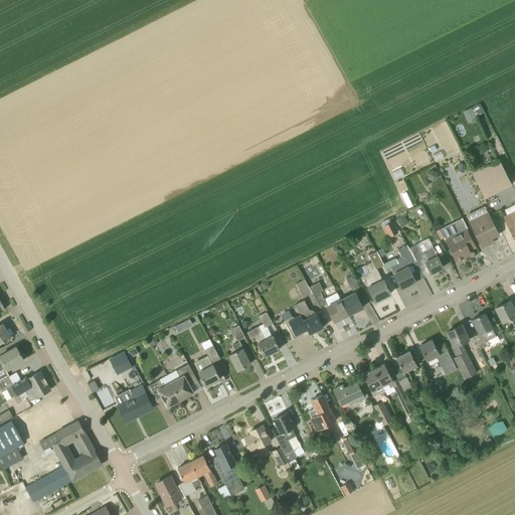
[(511,185),(499,160),(472,174),(485,198),(511,185)]
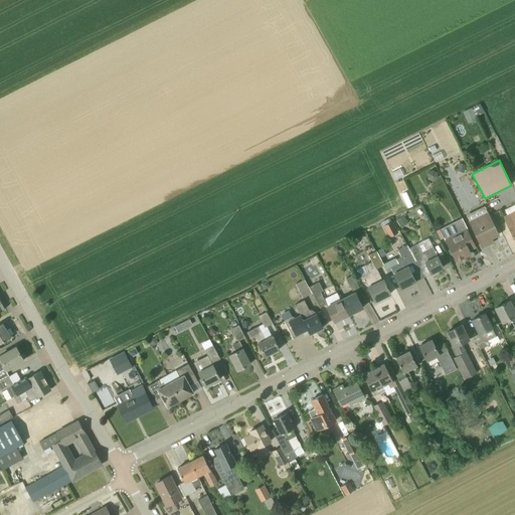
[(514,211),(504,217),(514,239),(514,211)]
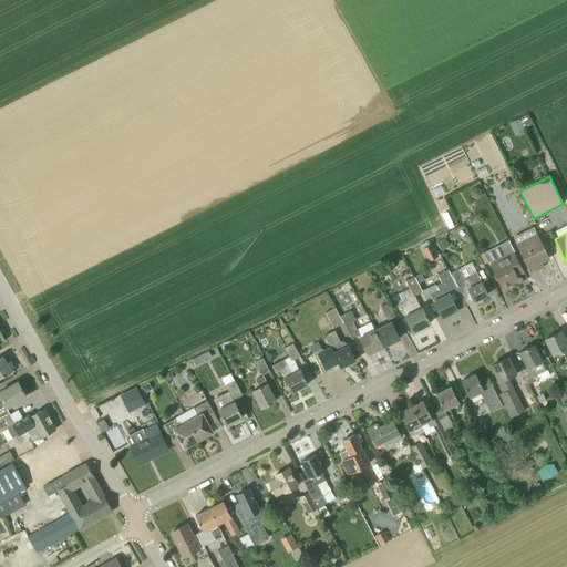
[(548,258),(537,235),(517,245),(531,272),(538,269),(536,265),(548,258)]
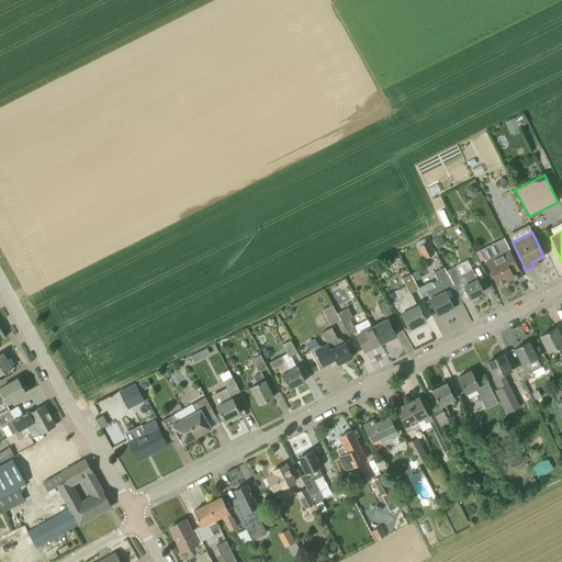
[(438,248),(446,244),(441,236),(433,242),(438,248)]
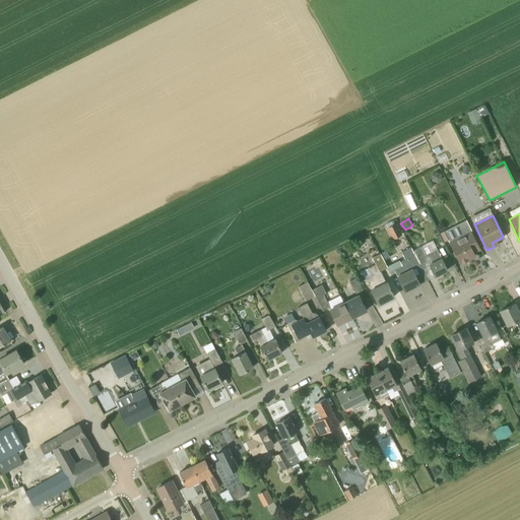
[(396,223),(387,229),(393,240),(402,235),(396,223)]
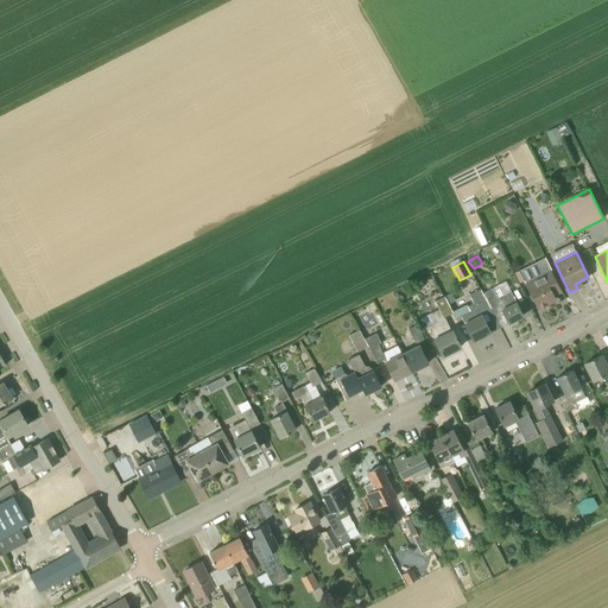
[(523,271),(515,274),(519,282),(526,278),(523,271)]
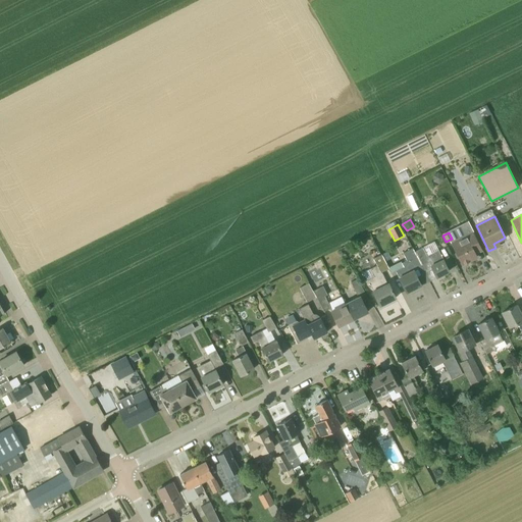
[(477,257),(475,254),(481,250),(473,232),(452,244),(456,251),(454,254),(457,259),(460,259),(462,264),(477,257)]
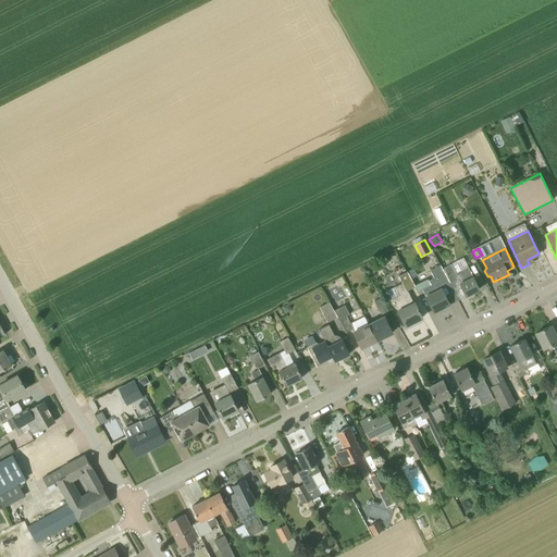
[(450,285),(449,283),(445,273),(444,273),(441,264),(430,270),(434,277),(429,281),(428,280),(415,286),(416,287),(418,292),(422,289),(434,312),(449,305),(442,289),(450,285)]
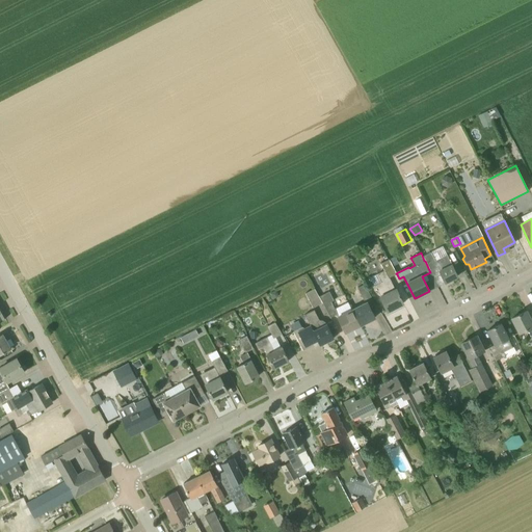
[(429,270),(430,272),(437,268),(445,283),(457,276),(447,255),(435,261),(431,253),(424,256),(430,269),(429,270)]
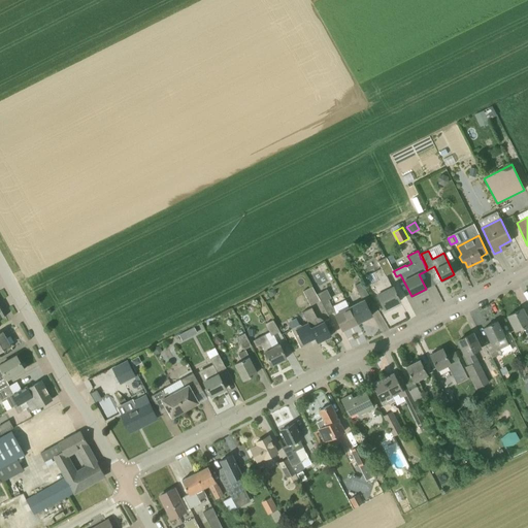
[(387,276),(394,272),(393,271),(386,257),(377,261),(382,269),(376,271),(380,278),(371,283),(374,290),(376,289),(380,293),(377,294),(385,309),(400,301),(393,287),(392,287),(387,276)]
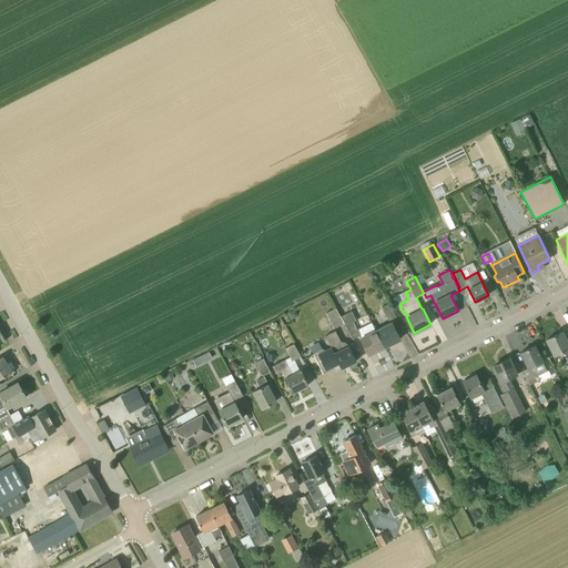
[(376,331),(385,347),(401,340),(392,323),(398,320),(389,304),(382,308),(389,324),(376,331)]
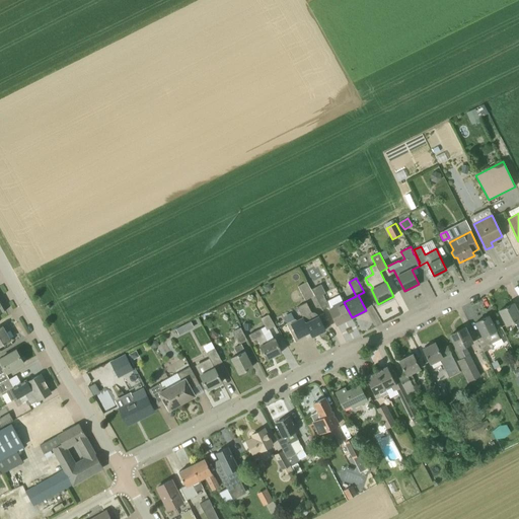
[(314,296),(311,290),(307,282),(298,287),(305,301),(314,296)]
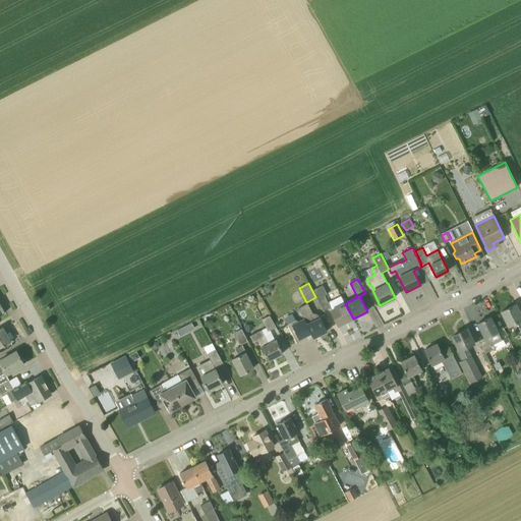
[(338,326),(353,319),(345,303),(341,296),(329,303),(325,296),(327,295),(323,286),(312,291),(315,297),(324,311),(330,308),(338,326)]
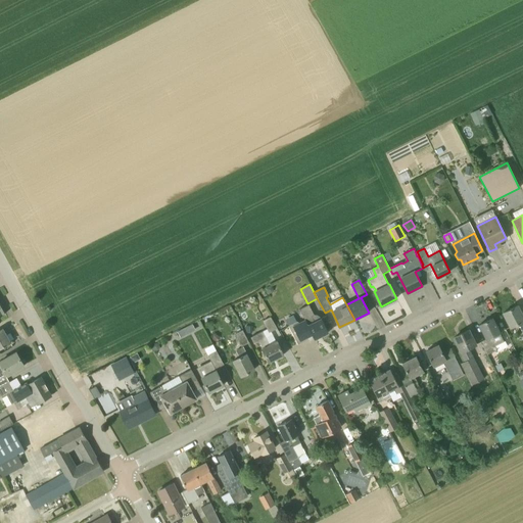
[(308,304),(299,310),(306,324),(300,327),(297,322),(288,326),(298,344),(308,339),(307,337),(313,335),(315,339),(328,333),(321,319),(315,322),(312,316),(314,315),(308,304)]
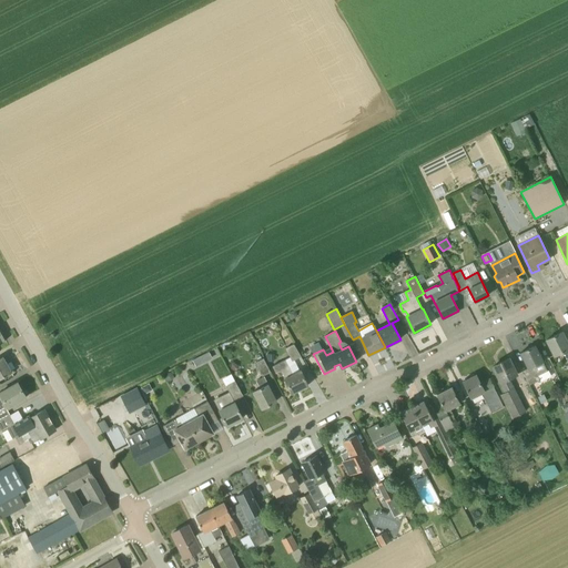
[(567,344),(561,332),(547,340),(556,357),(564,353),(567,361),(567,344)]
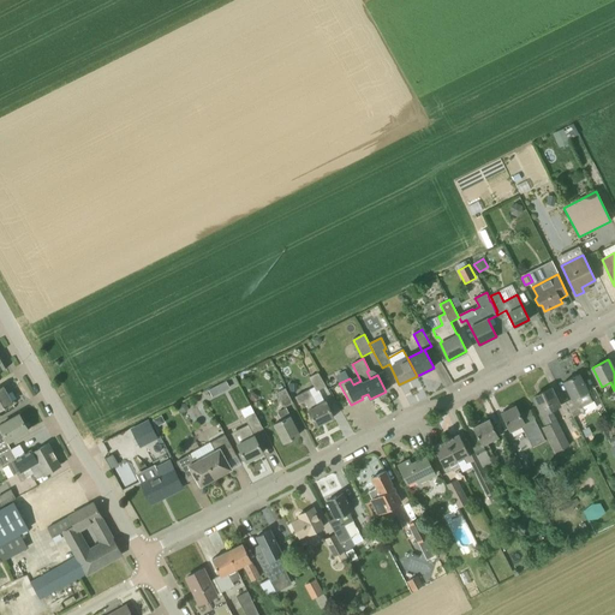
[(318,372),(309,377),(317,392),(327,387),(318,372)]
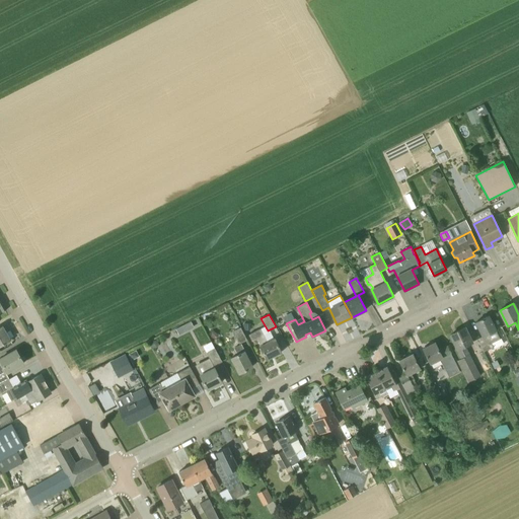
[(475,322),(483,337),(477,340),(484,352),(493,347),(491,342),(499,337),(496,330),(489,316),(475,322)]
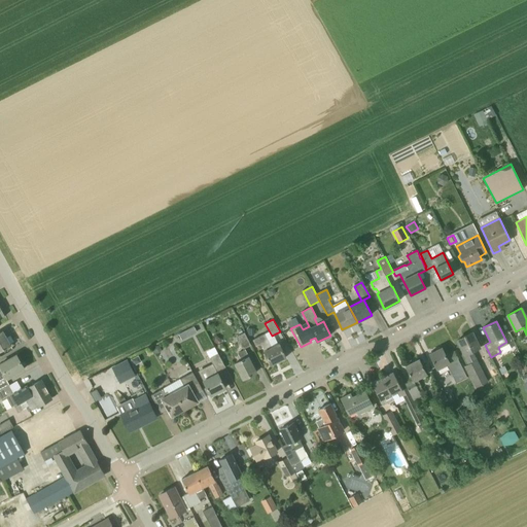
[(186,330),(178,335),(181,341),(188,337),(186,330)]
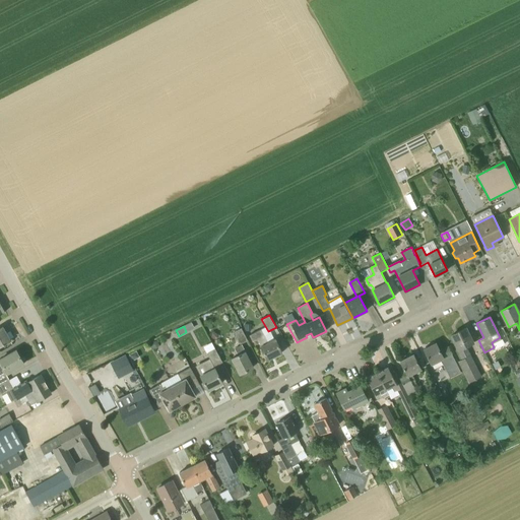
[(0,352),(0,351),(0,346),(10,341),(3,327),(0,328),(0,352)]
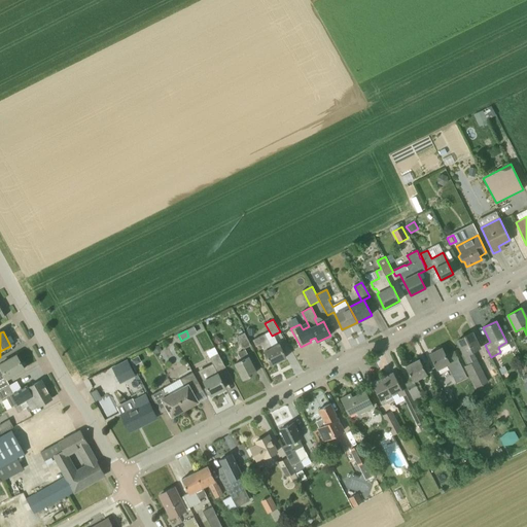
[(458,340),(469,364),(465,366),(476,388),(488,381),(477,357),(478,356),(475,350),(480,348),(471,332),(458,340)]
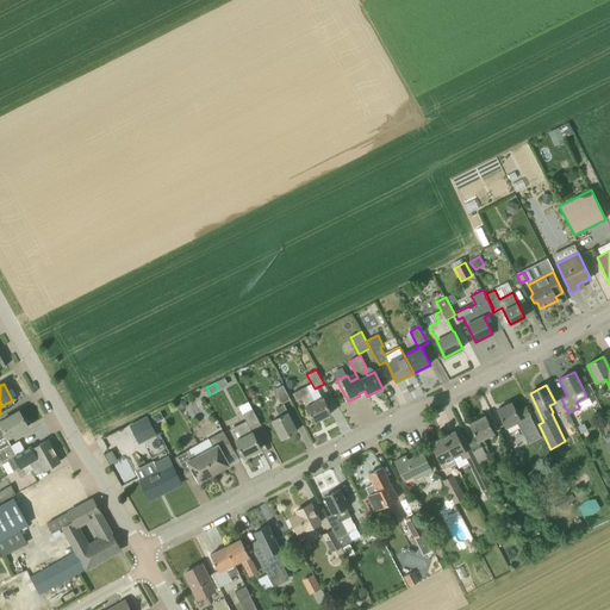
[(282,386),(274,390),(282,404),(291,400),(282,386)]
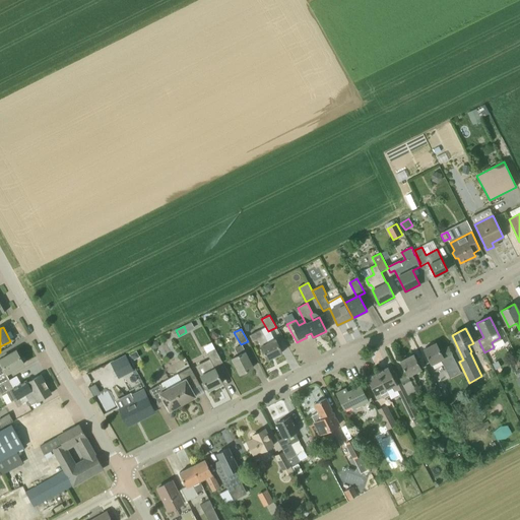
[(261,329),(249,335),(253,342),(258,340),(261,346),(267,361),(282,353),(275,339),(268,343),(261,329)]
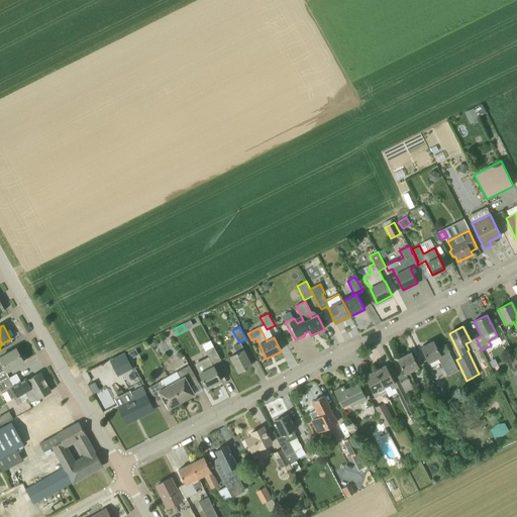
[(458,371),(455,365),(445,345),(437,349),(433,341),(427,344),(427,343),(422,345),(423,346),(421,347),(429,363),(440,356),(442,362),(440,363),(447,376),(458,371)]
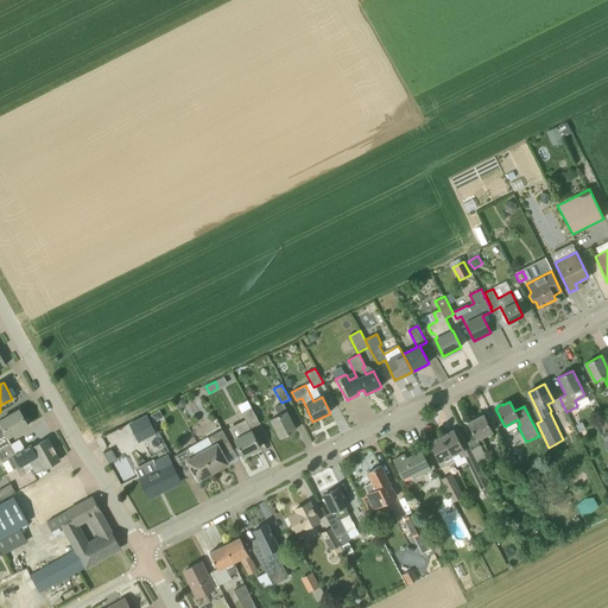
[(286,411),(283,404),(276,407),(279,416),(271,419),(280,437),(296,430),(286,411)]
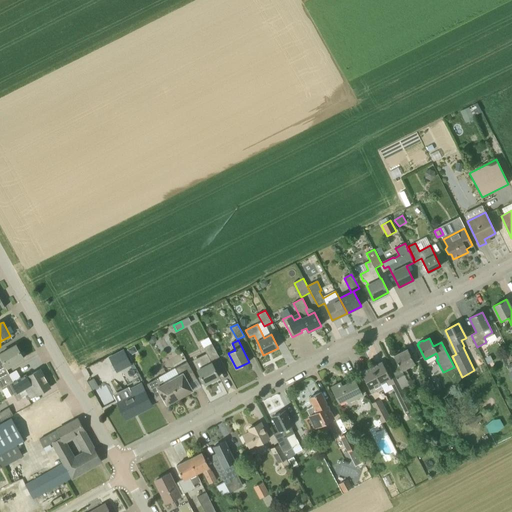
[(204,348),(207,354),(211,361),(219,357),(212,344),(204,348)]
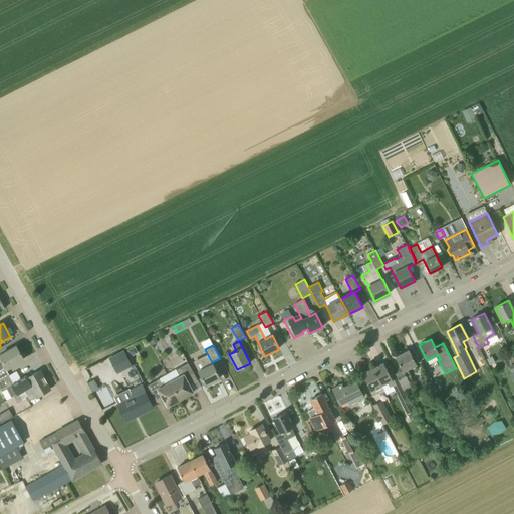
[(0,380),(9,375),(6,369),(7,368),(7,369),(24,359),(16,346),(0,355),(0,380)]
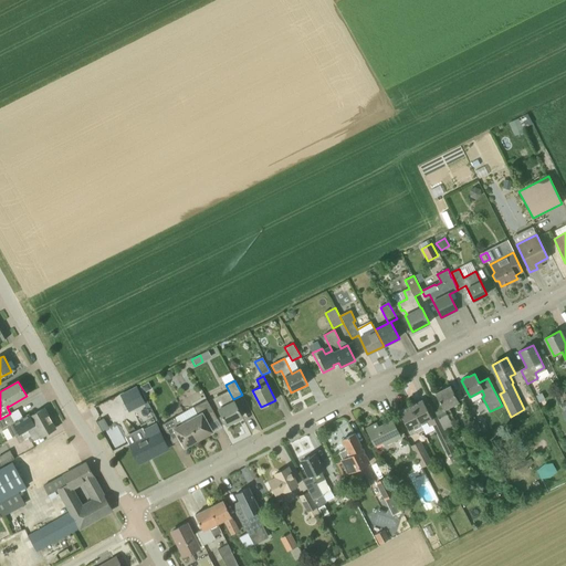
[(148,383),(140,386),(144,394),(152,389),(148,383)]
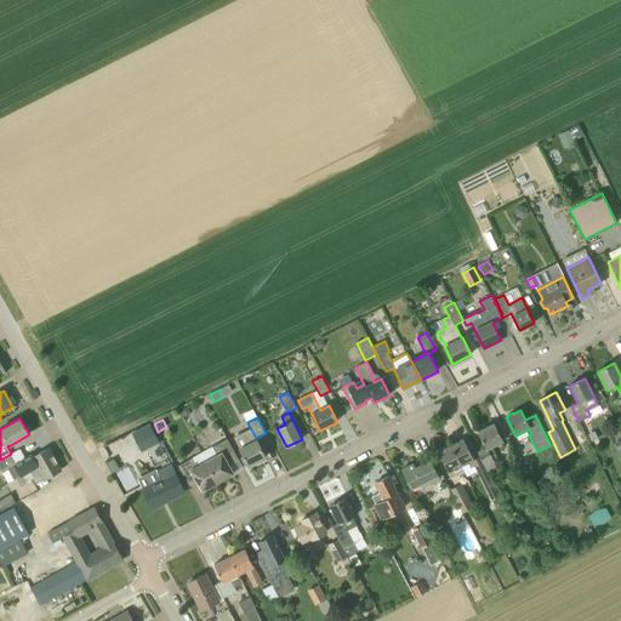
[(151,423),(132,433),(142,453),(160,443),(151,423)]
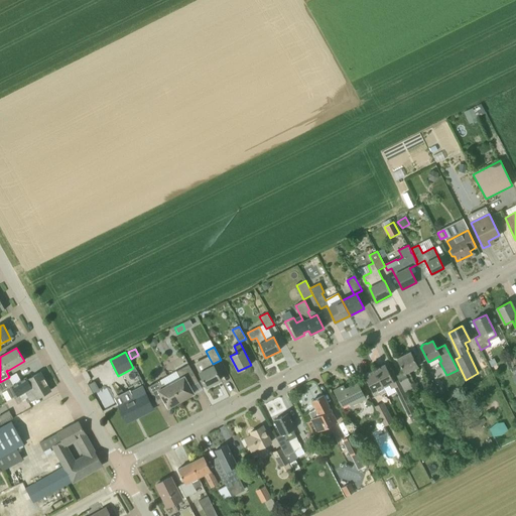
[(413,388),(409,382),(408,379),(411,377),(408,371),(417,366),(410,352),(408,353),(407,352),(403,354),(403,356),(397,359),(404,373),(397,377),(405,392),(413,388)]
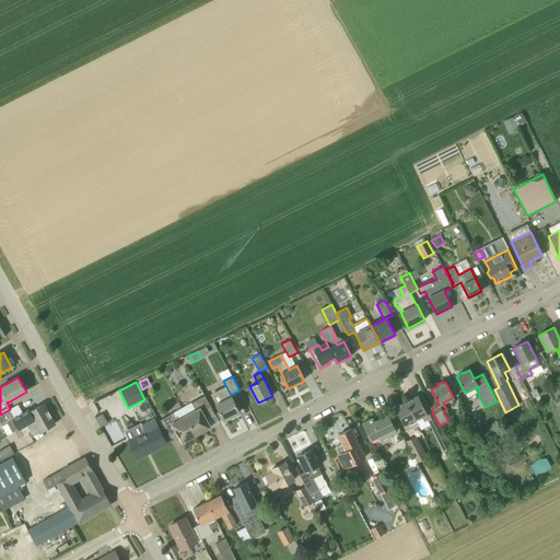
[(534,399),(539,396),(536,388),(529,392),(534,399)]
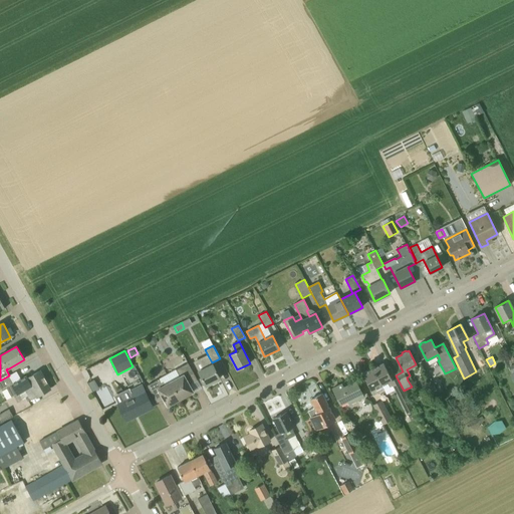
[(180,376),(171,381),(181,400),(193,392),(188,382),(196,378),(188,362),(176,369),(180,376)]
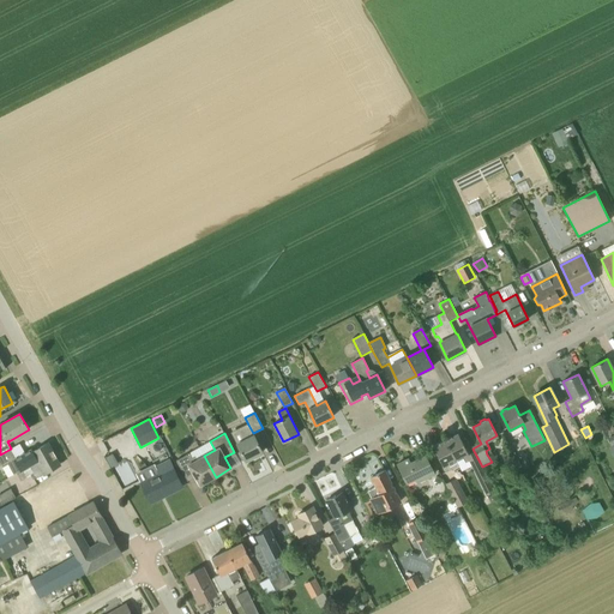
[(464,457),(467,462),(471,459),(458,434),(445,440),(456,461),(464,457)]
